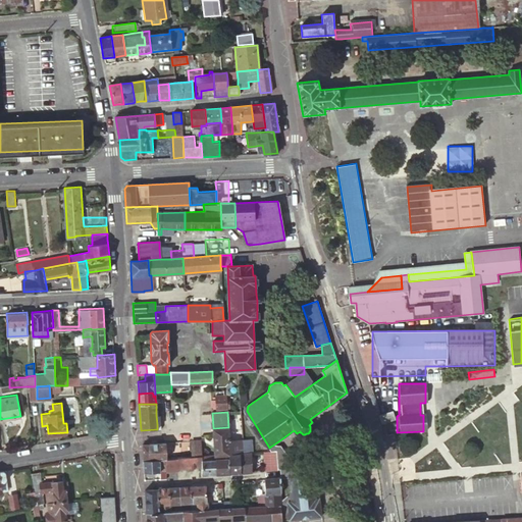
[(393,412),(380,416),(382,422),(395,418),(393,412)]
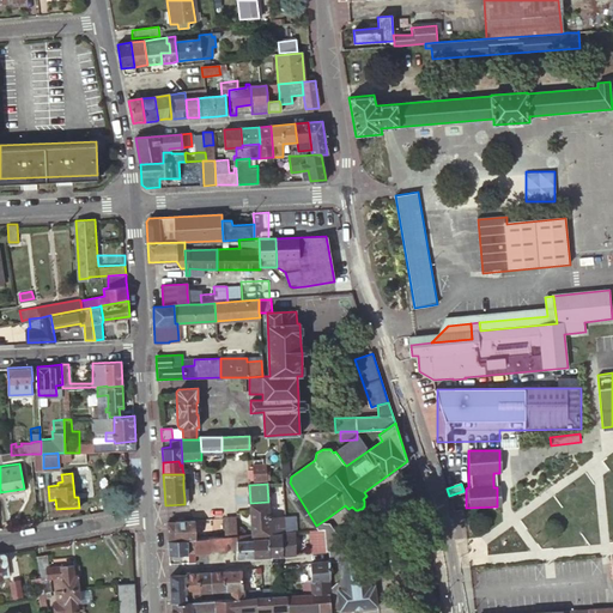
[(253,534),(268,533),(287,532),(286,516),(269,517),(268,502),(250,503),(250,516),(252,534),(253,534)]
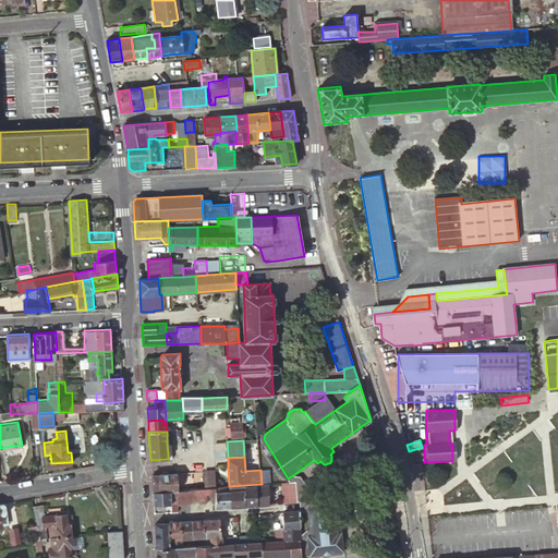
[(262,484),(267,484),(269,483),(268,470),(261,470),(262,484)]
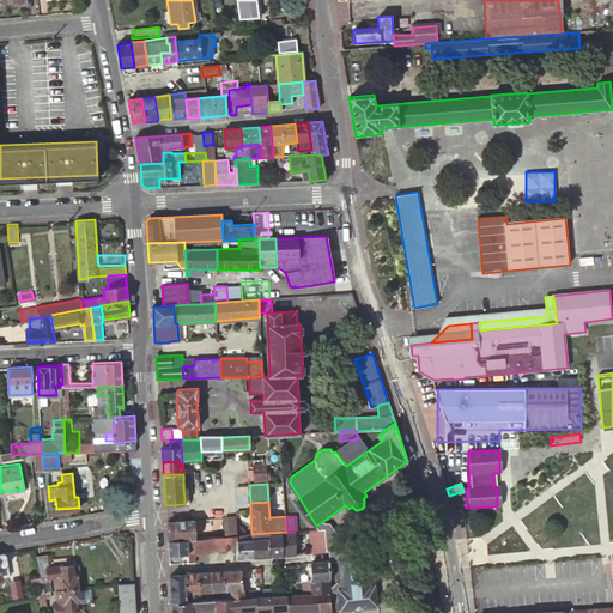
[(235,517),(225,519),(225,536),(230,535),(236,535),(235,517)]
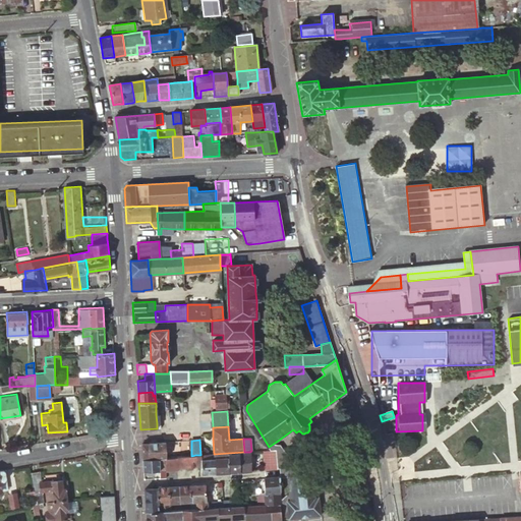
[(277,448),(280,445),(278,441),(269,447),(270,450),(272,450),(274,449),(277,448)]
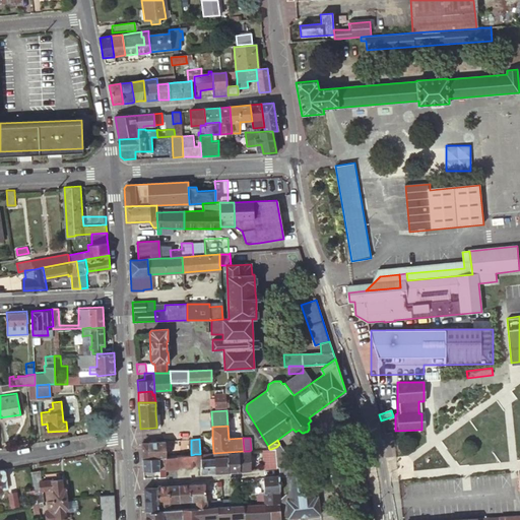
[(141,443),(142,458),(165,457),(166,457),(165,441),(141,443)]
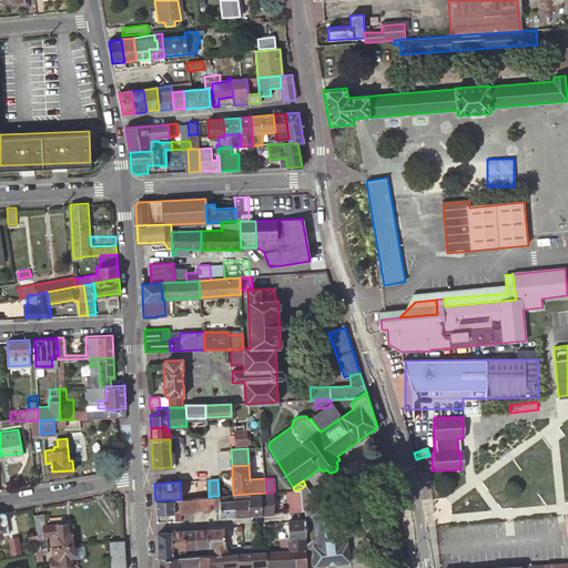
[(305,521),(314,520),(327,518),(326,514),(305,485),(302,488),(302,511),(305,510),(305,520),(305,521)]
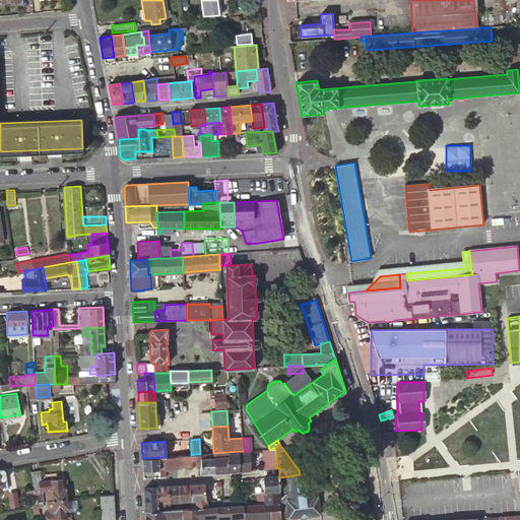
[(269,449),(263,450),(264,469),(276,468),(276,447),(273,448),(271,449),(269,449)]
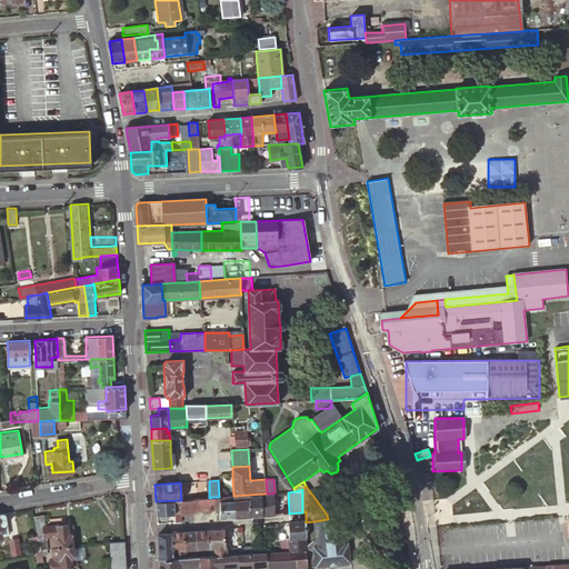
[(267,493),(249,495),(250,516),(260,516),(267,516),(270,516),(275,515),(272,493),(267,493)]
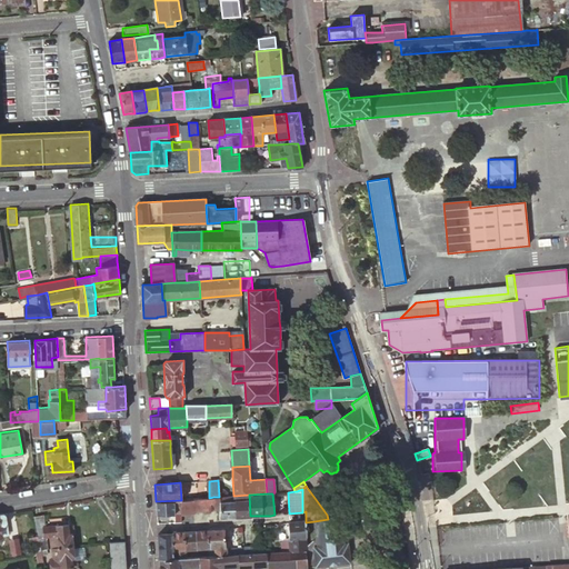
[(249,495),(235,496),(235,500),(236,517),(250,516),(249,495)]
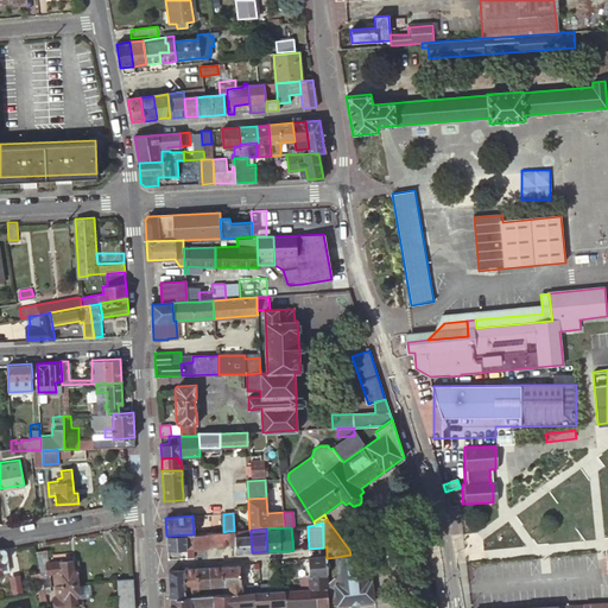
[(235,553),(252,552),(251,534),(246,534),(246,530),(234,531),(235,544),(235,553)]
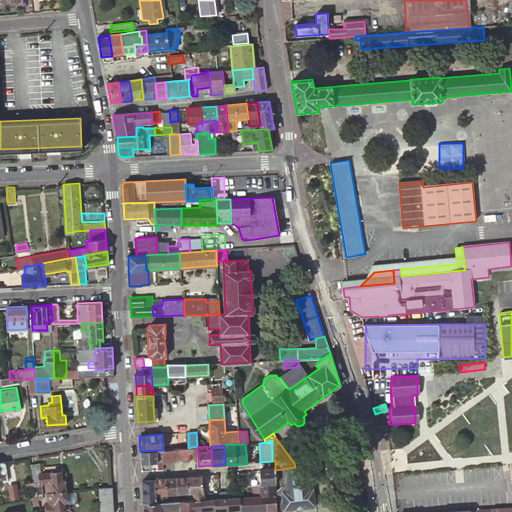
[(163,450),(162,450),(162,461),(174,460),(174,449),(163,450)]
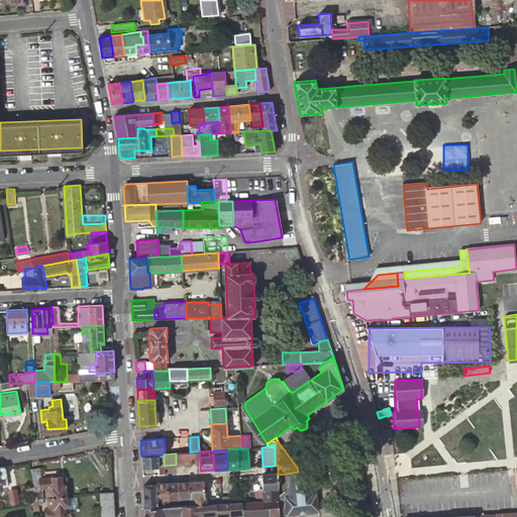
[(141,468),(164,466),(164,454),(141,455),(141,468)]
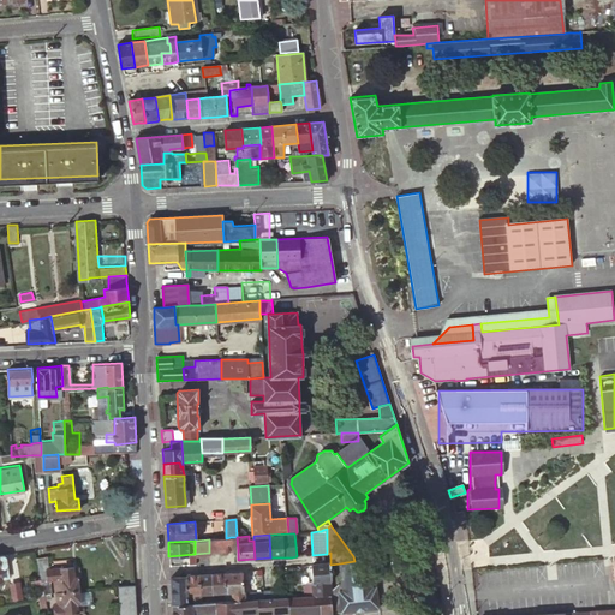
[(41,579),(45,595),(58,592),(79,590),(78,577),(76,578),(75,568),(75,567),(49,569),(46,553),(37,555),(41,569),(40,569),(41,579)]
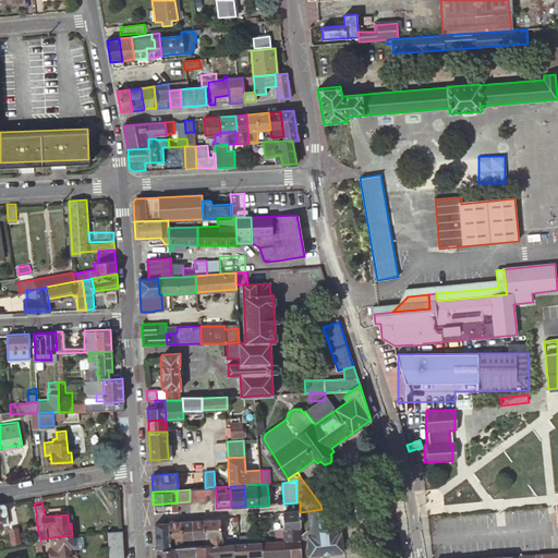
[(300,540),(301,556),(343,552),(342,532),(337,532),(335,508),(322,509),(308,511),(311,535),(307,536),(307,540),(301,540),(300,540)]
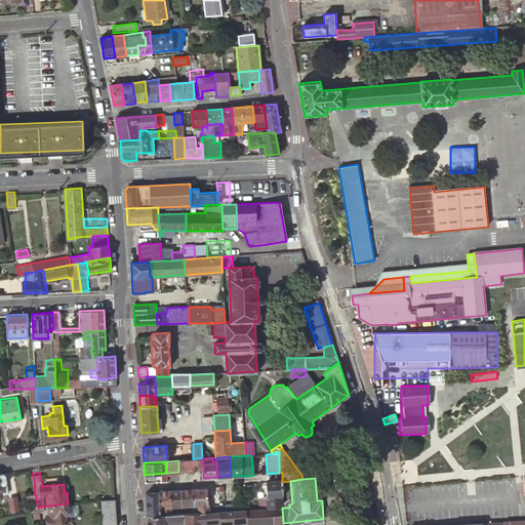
[(270,509),(282,508),(283,508),(282,495),(283,495),(282,482),(282,481),(266,482),(267,497),(260,497),(260,500),(259,500),(260,510),(270,509)]
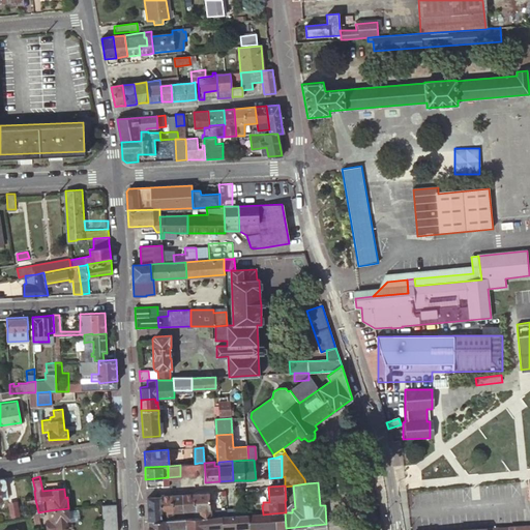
[(295,508),(293,486),(285,487),(286,500),(285,500),(286,512),(292,512),(292,509),(295,508)]
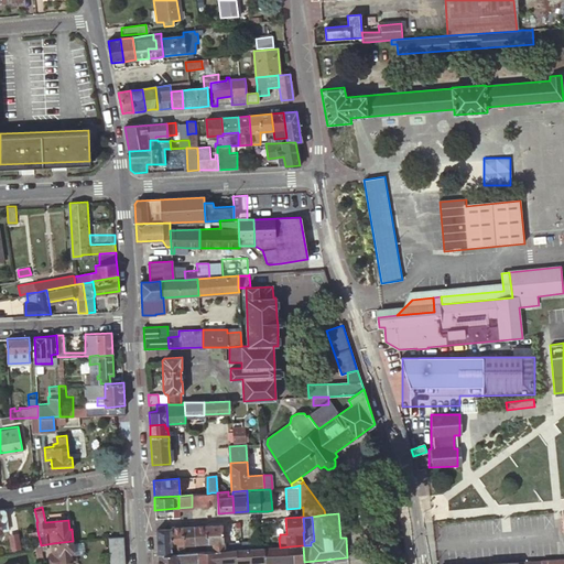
[(206,551),(235,550),(242,549),(242,543),(224,544),(223,524),(207,525),(207,542),(206,543),(206,551)]
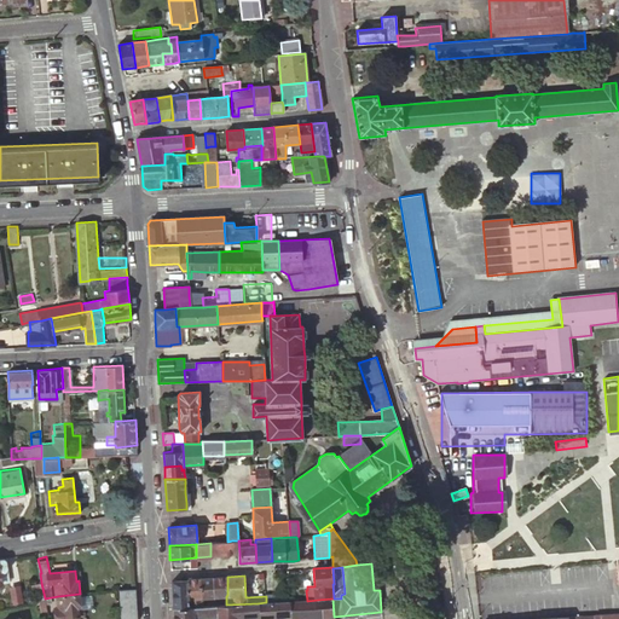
[(227,577),(213,578),(214,597),(226,596),(227,595),(227,577)]
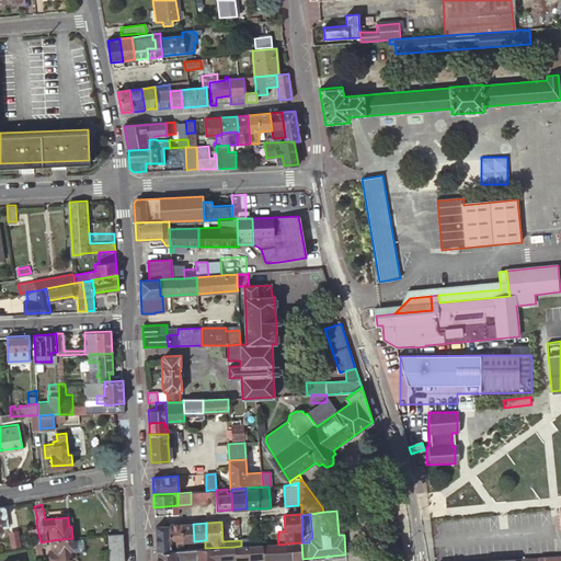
[(182,525),(183,541),(194,541),(193,524),(182,525)]
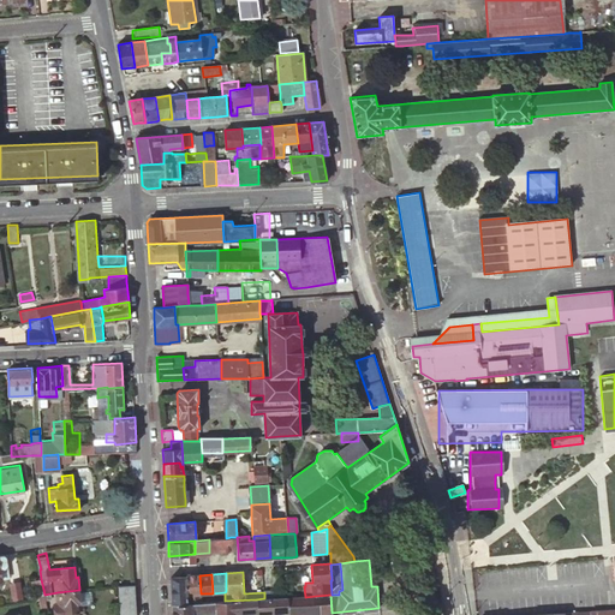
[(171,577),(172,604),(189,603),(189,602),(187,575),(171,577)]
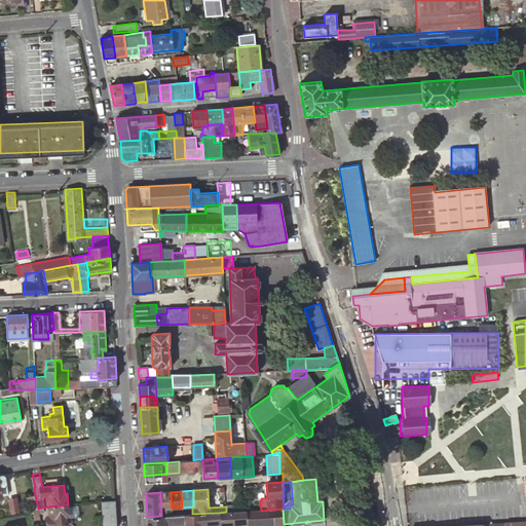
[(160,492),(161,515),(170,515),(170,508),(172,508),(171,492),(160,492)]
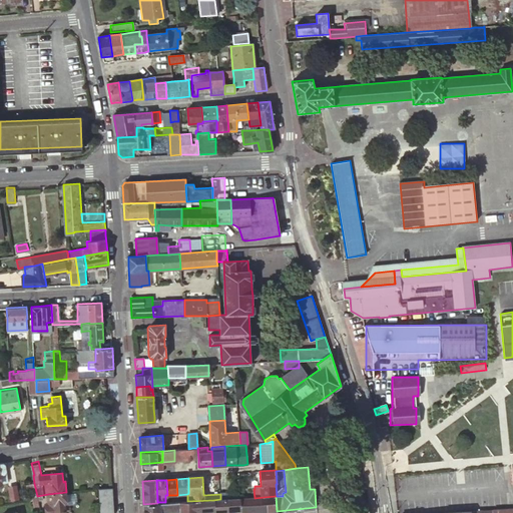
[(31,497),(37,496),(34,483),(25,485),(27,498),(31,497)]
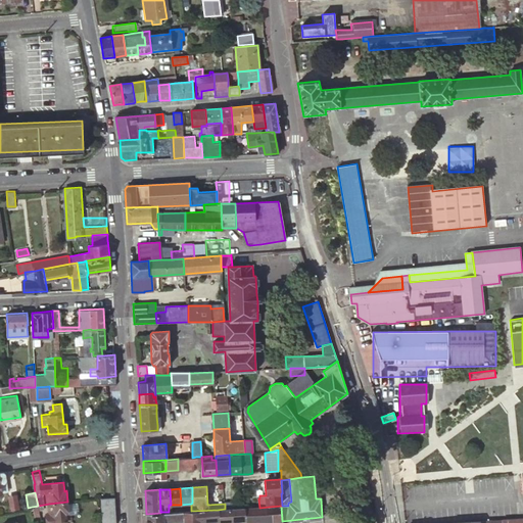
[(116,513),(115,493),(104,497),(98,497),(100,522),(115,522),(117,521),(116,513)]
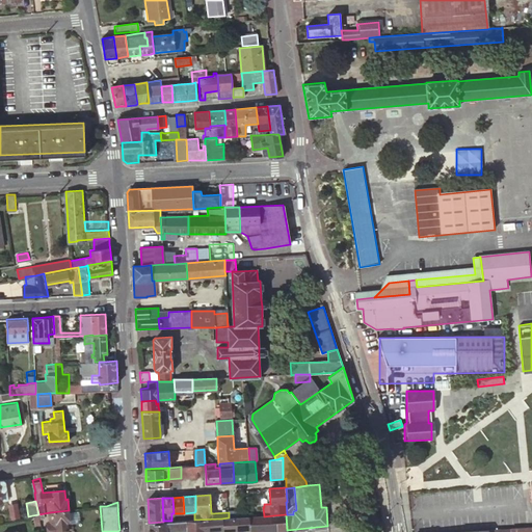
[(11,520),(20,517),(18,505),(8,507),(11,520)]
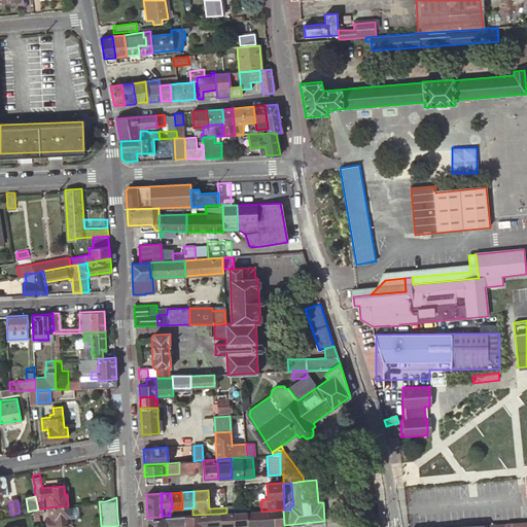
[(71,515),(69,515),(68,505),(49,507),(50,517),(45,518),(46,526),(67,526),(67,524),(71,523),(71,515)]
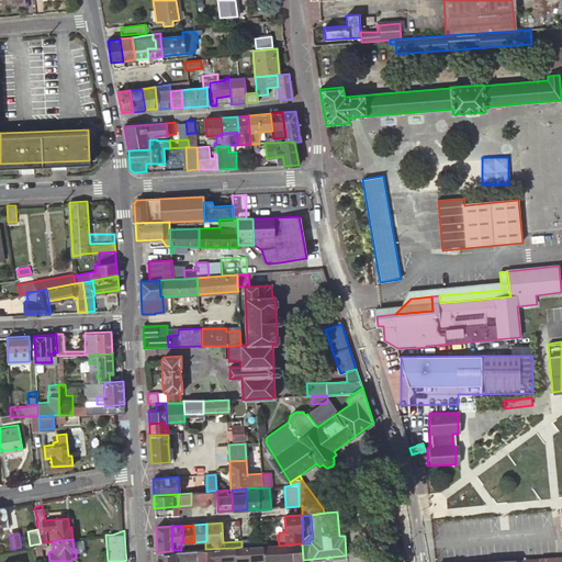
[(290,561),(303,560),(302,543),(289,544),(290,561)]
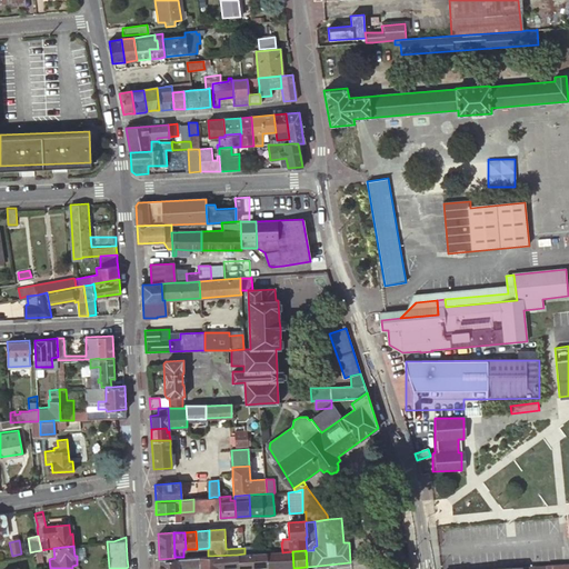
[(293,568),(292,551),(282,552),(268,552),(268,566),(269,568),(293,568)]
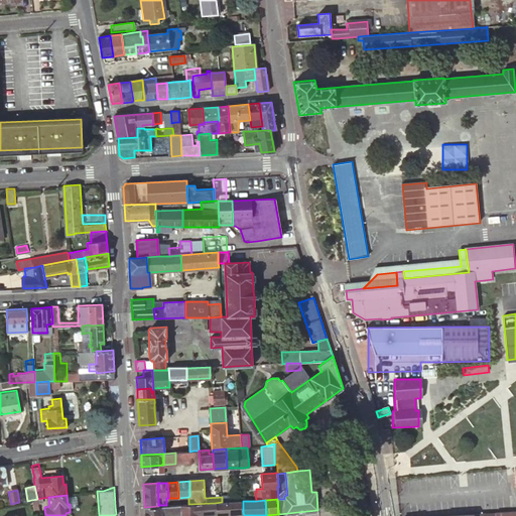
[(216,515),(243,513),(243,501),(241,501),(222,502),(215,503),(216,513),(216,515)]
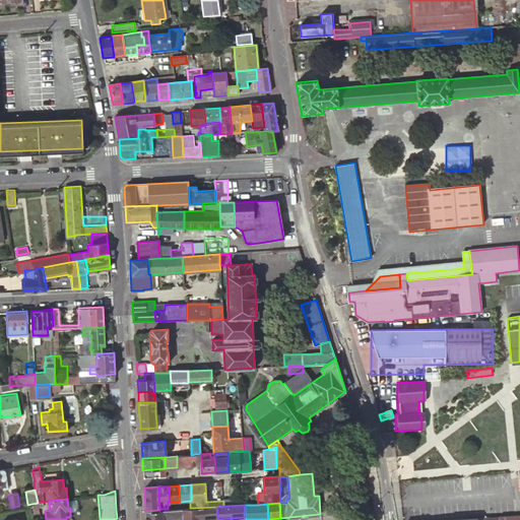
[(200,519),(200,518),(217,517),(216,507),(190,508),(181,509),(181,519),(200,519)]
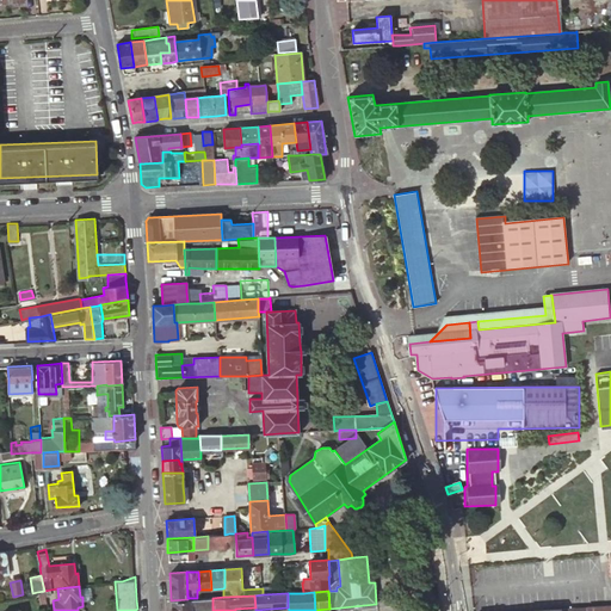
[(190,610),(191,610),(198,609),(198,598),(187,599),(171,600),(171,610),(190,610)]
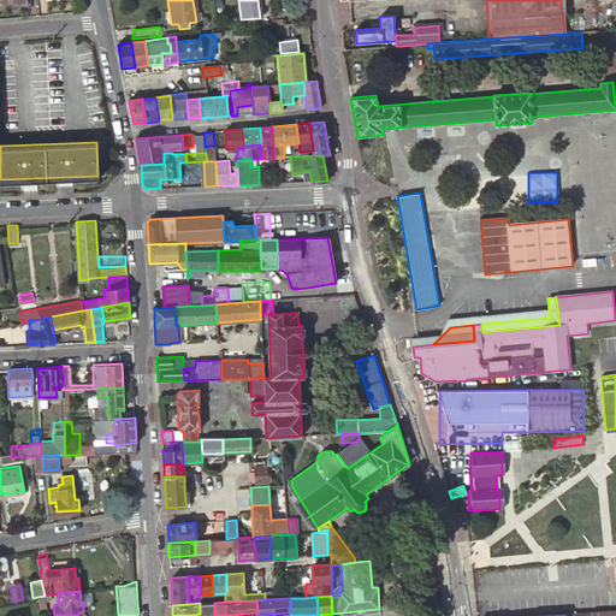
[(214,615),(214,603),(213,603),(201,603),(200,603),(200,614),(209,614),(209,615),(214,615)]
